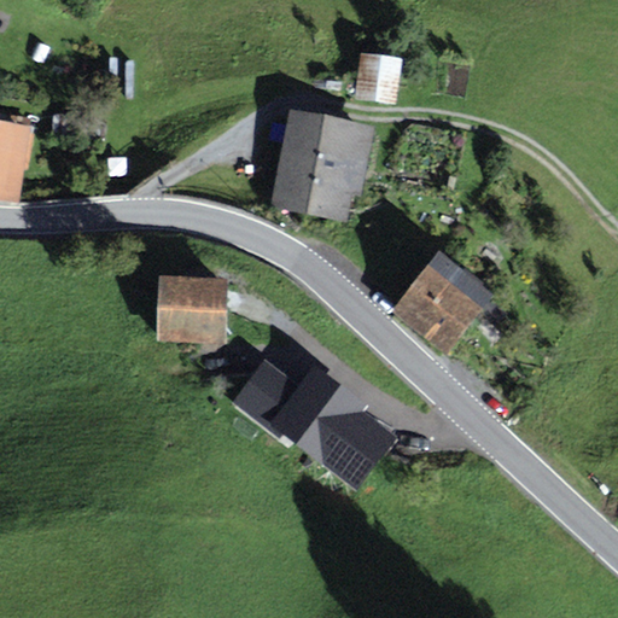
[(406,57),(365,52),(360,95),(401,100),(406,57)]
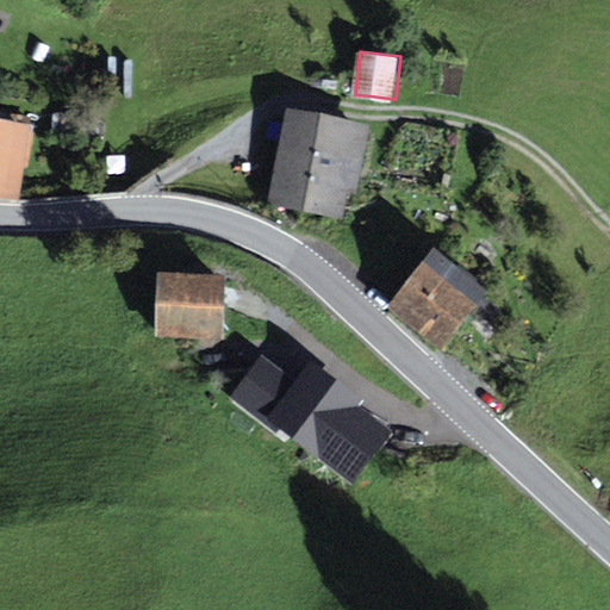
[(363,126),(290,114),(272,203),(337,213),(342,185),(353,186),(363,126)]
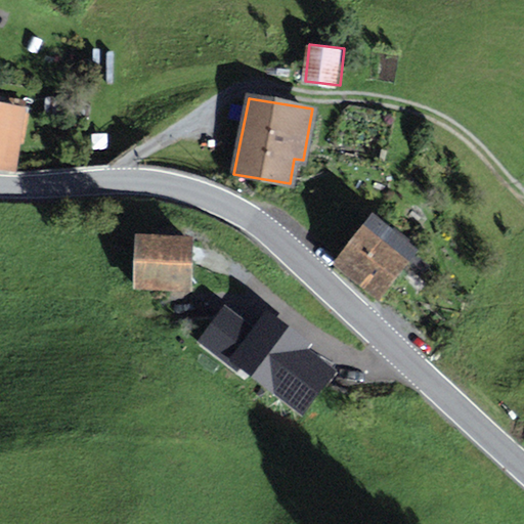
[(29,112),(0,106),(0,162),(18,166),(29,112)]
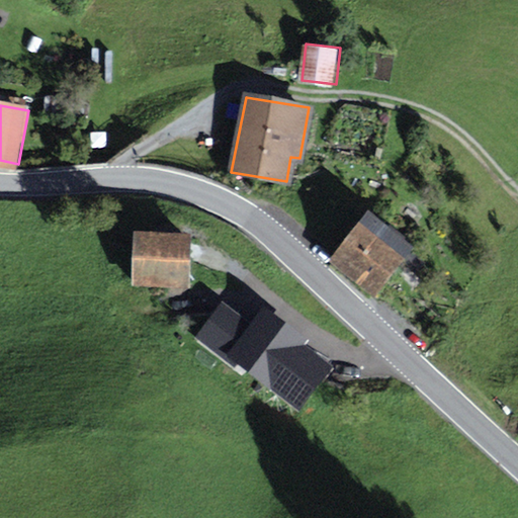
[(373,223),(333,269),(375,306),(416,259),(373,223)]
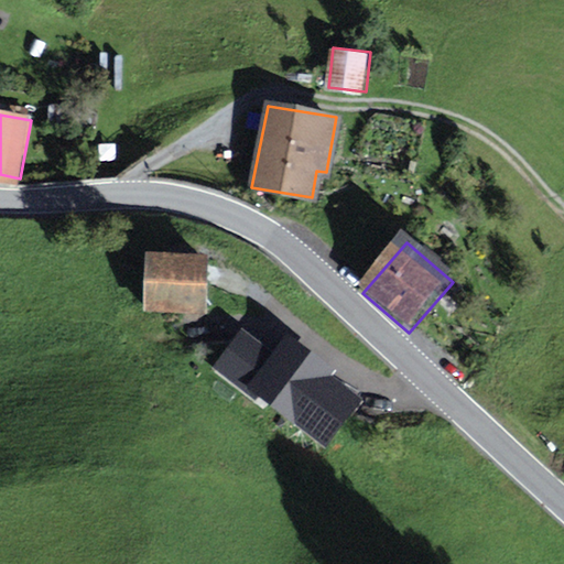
[(207,255),(145,252),(143,312),(205,314),(207,255)]
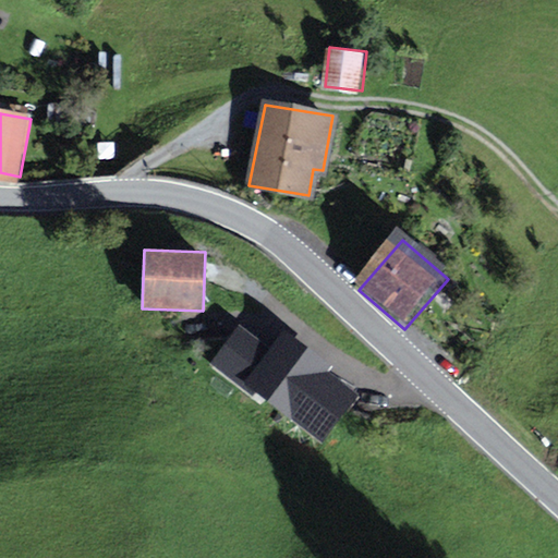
[(269,348),(239,325),(209,364),(253,397),(256,392),(322,443),(358,395),(326,371),(330,366),(283,330),(269,348)]
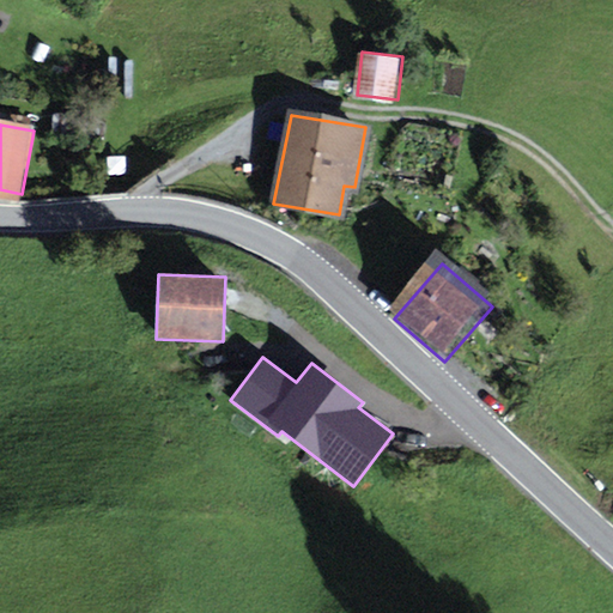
All buildings are outlined.
